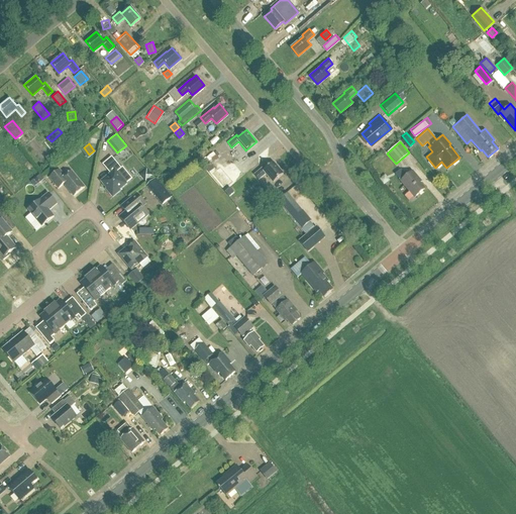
[(111,155),(102,163),(109,172),(100,180),(106,187),(106,188),(112,196),(119,189),(118,189),(126,182),(116,171),(121,167),(111,155)]
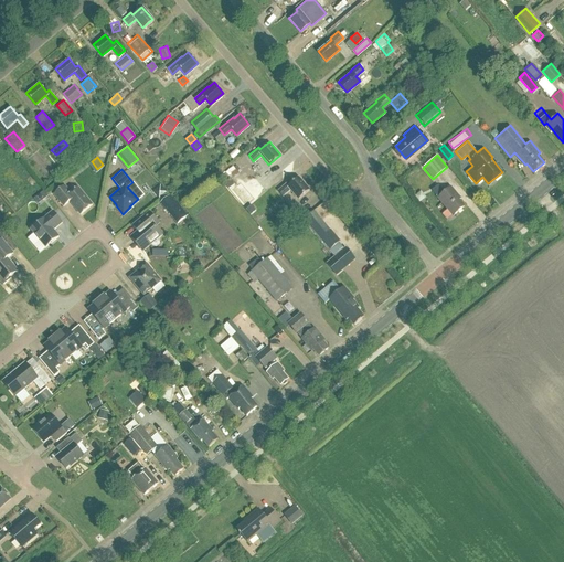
[(208,170),(201,176),(206,182),(213,177),(208,170)]
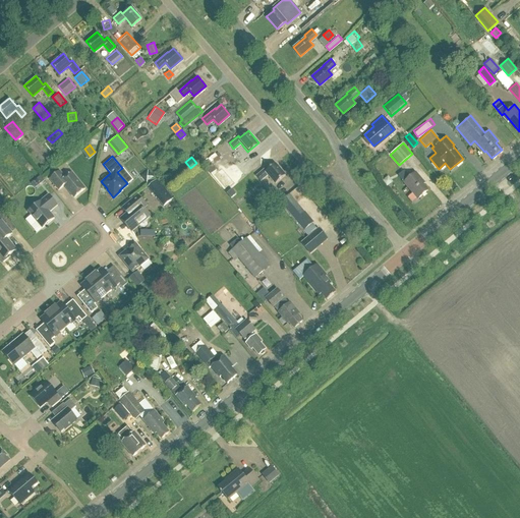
[(254,174),(260,179),(267,173),(275,182),(285,174),(285,173),(275,162),(266,169),(264,167),(254,174)]
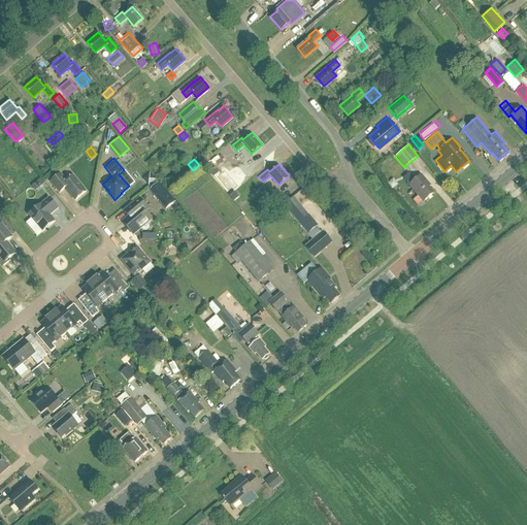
[(72,173),(65,178),(60,171),(50,179),(59,191),(65,186),(74,198),(86,190),(72,173)]
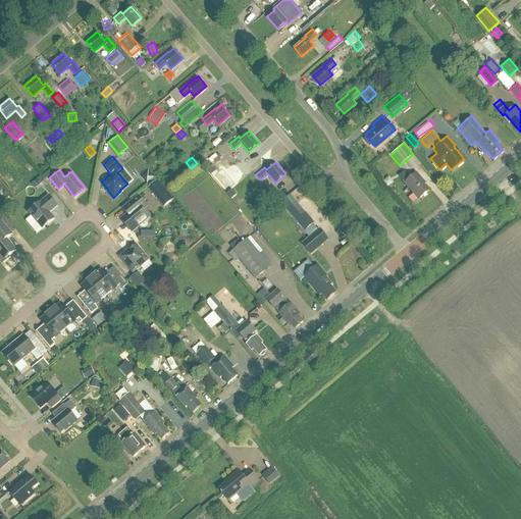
[(404,182),(418,198),(428,189),(420,179),(421,177),(416,171),(404,182)]
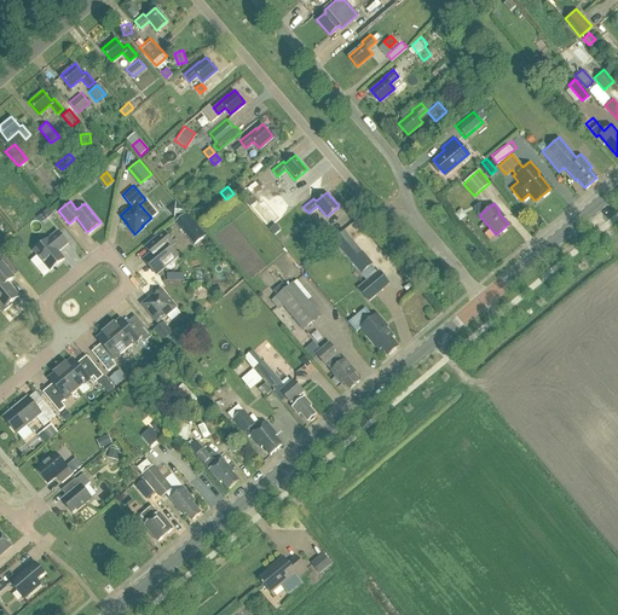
[(47,206),(42,210),(47,216),(52,212),(47,206)]
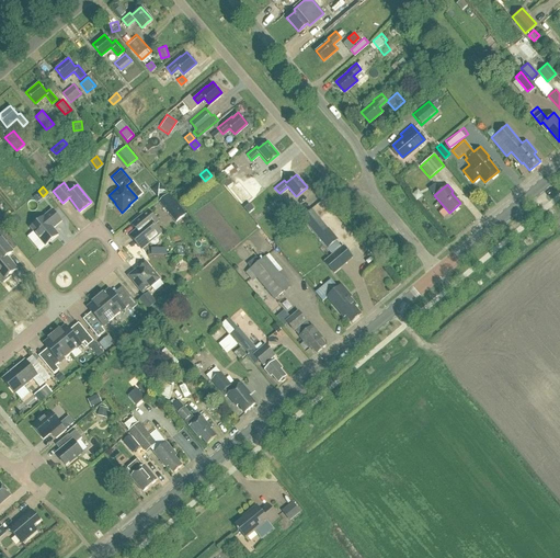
[(158,201),(167,211),(176,202),(169,192),(158,201)]
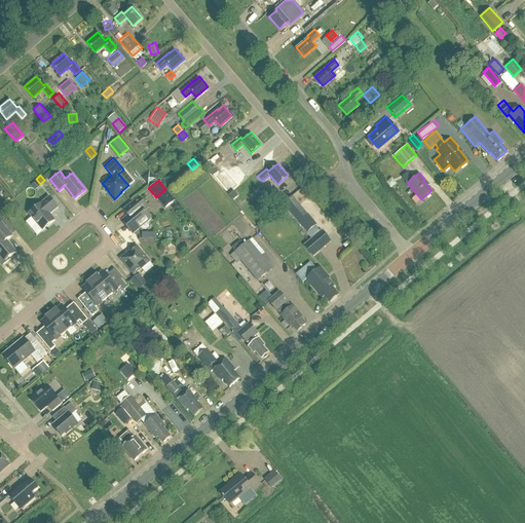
[(265,193),(272,203),(280,196),(273,187),(265,193)]
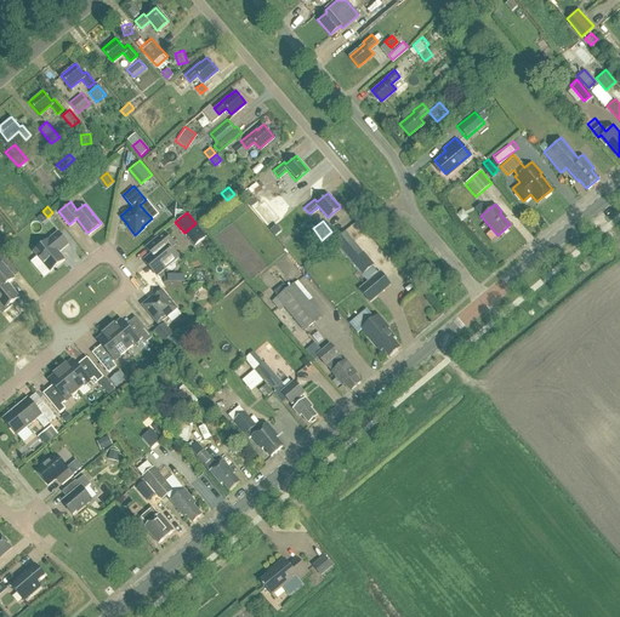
[(346,224),(335,235),(365,268),(377,257),(346,224)]
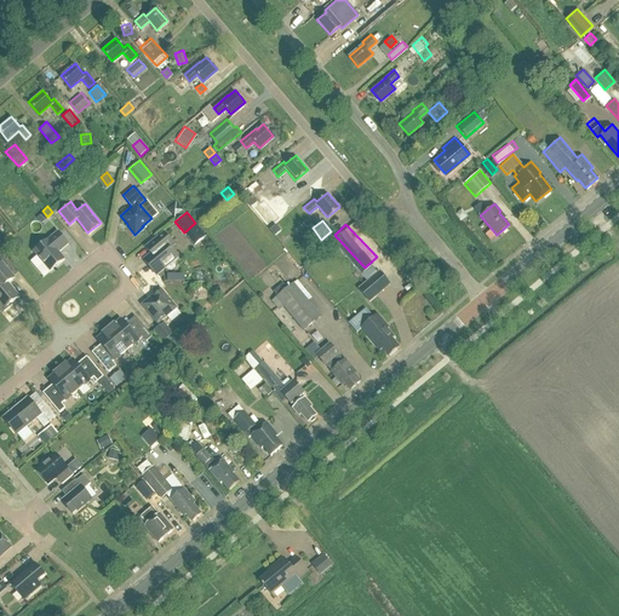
[(58,249),(68,242),(57,230),(33,249),(50,269),(64,258),(58,249)]
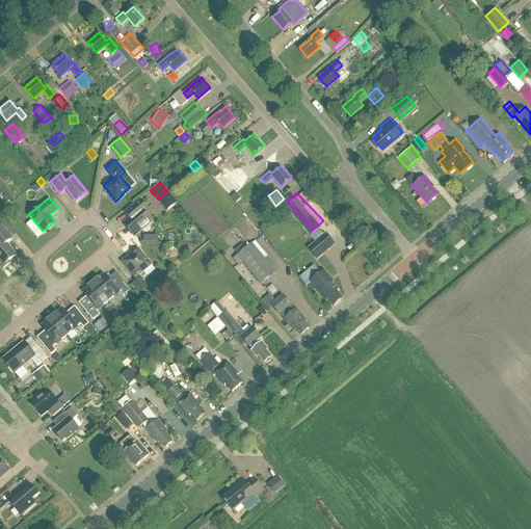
[(125,211),(129,216),(123,221),(133,235),(152,219),(144,212),(149,209),(140,197),(125,211)]
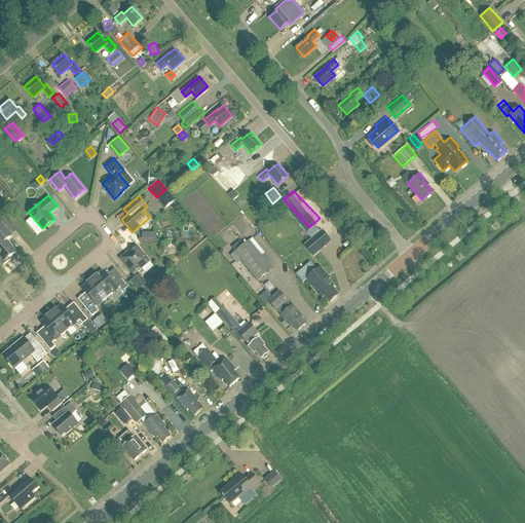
[(235,211),(228,215),(233,224),(230,226),(234,234),(246,228),(235,211)]
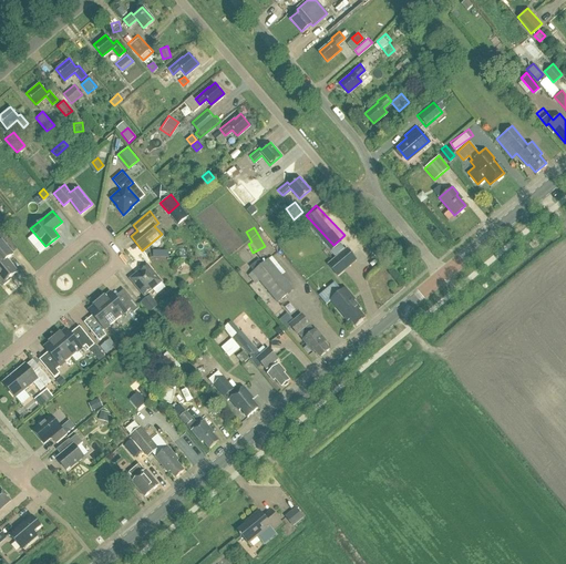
[(7,257),(12,252),(1,238),(0,239),(0,279),(3,284),(10,277),(10,276),(17,270),(7,257)]
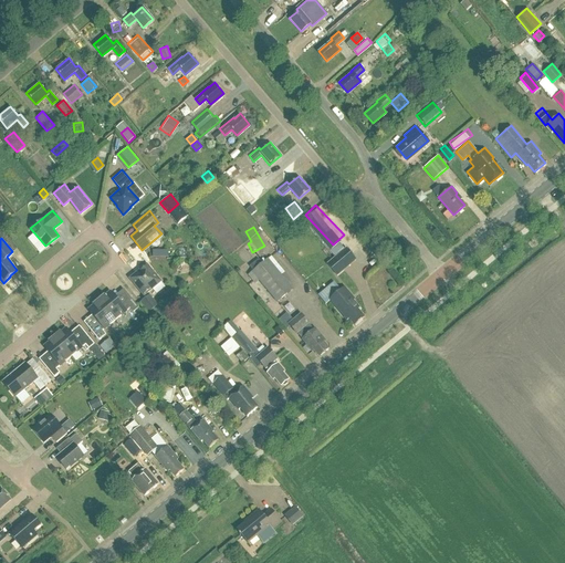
[(337,274),(356,259),(346,247),(326,262),(337,274)]
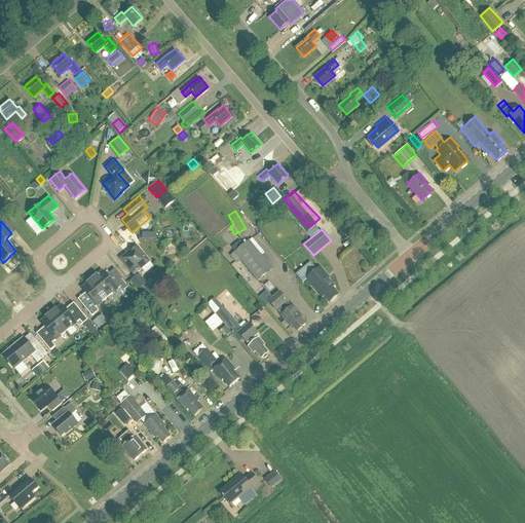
[(233,251),(256,279),(271,267),(248,238),(233,251)]
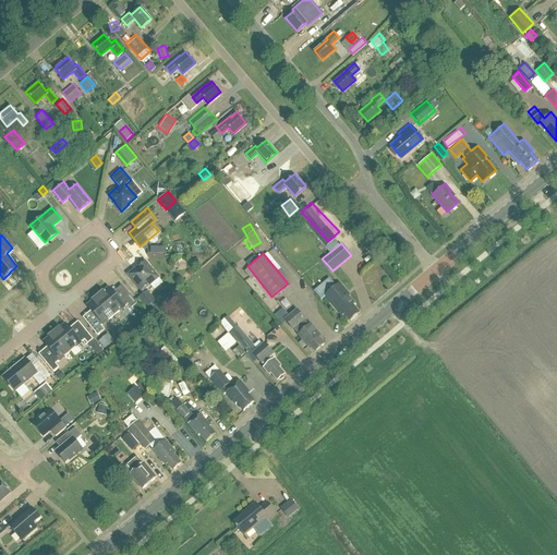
[(242,270),(247,266),(252,262),(246,255),(237,264),(242,270)]
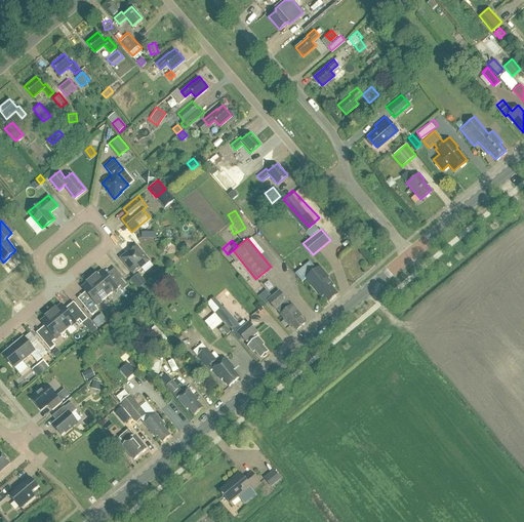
[(135,243),(120,256),(132,272),(149,259),(135,243)]
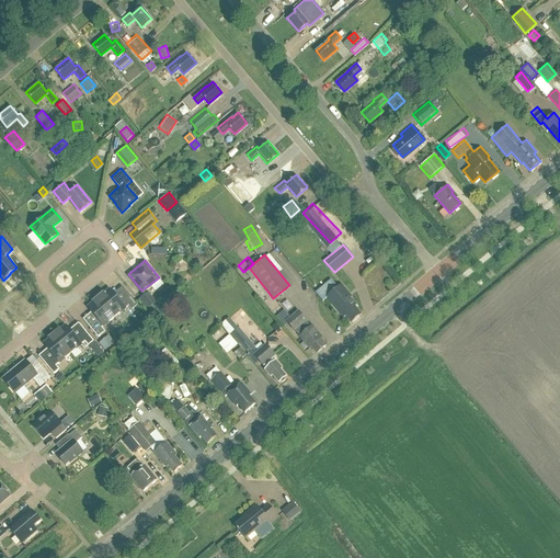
[(341,283),(327,295),(343,316),(345,314),(352,321),(361,314),(354,305),(355,304),(349,296),(351,294),(341,283)]
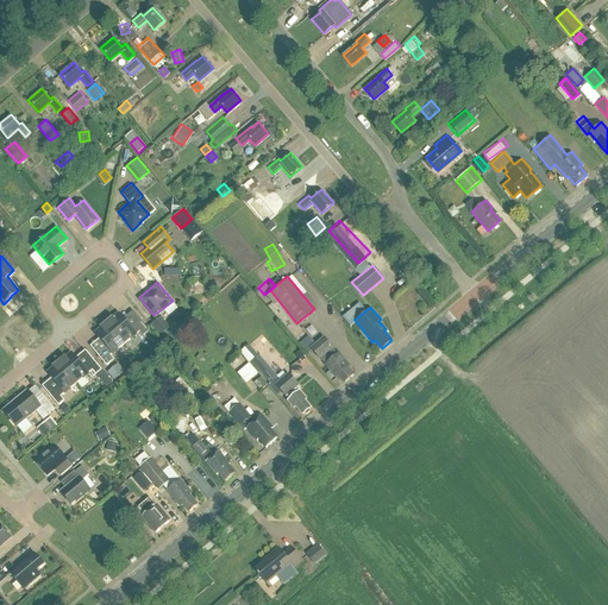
[(106,321),(124,342),(139,329),(143,333),(149,328),(139,317),(130,326),(118,312),(106,321)]
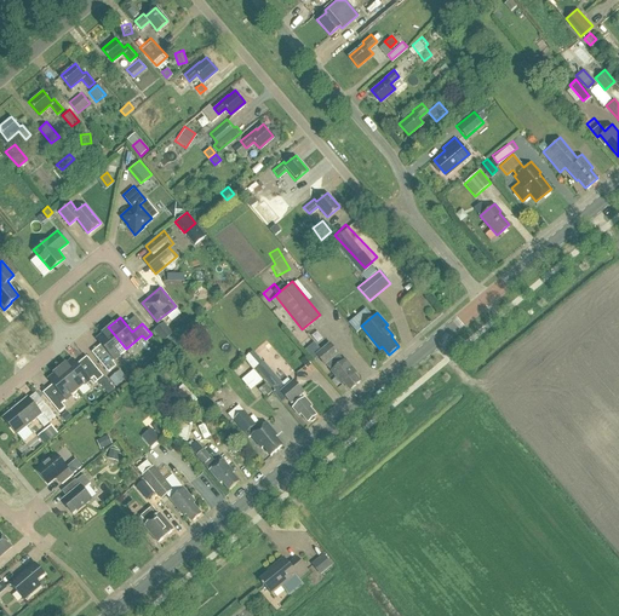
[(173,332),(164,321),(154,328),(162,340),(173,332)]
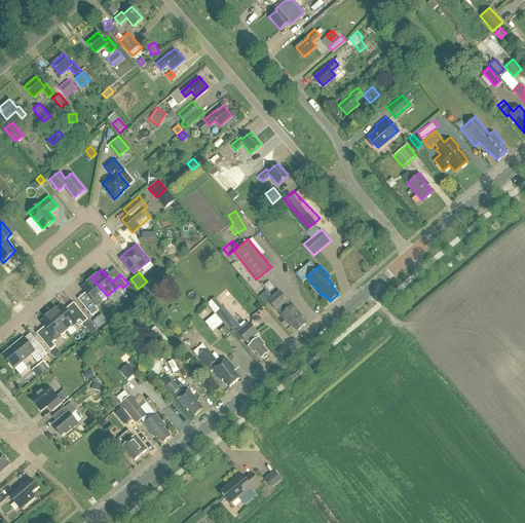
[(83,305),(90,314),(96,310),(94,307),(107,296),(91,277),(81,286),(91,298),(83,305)]
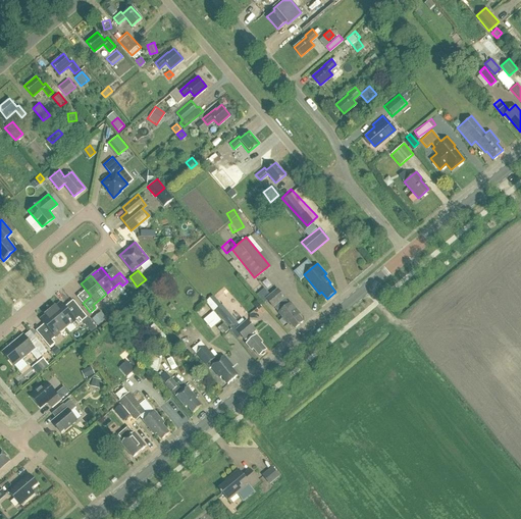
[(266,283),(260,290),(265,294),(271,288),(266,283)]
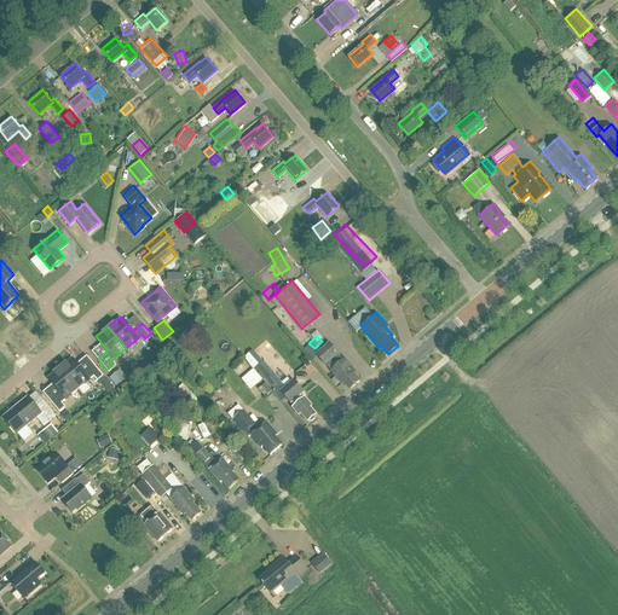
[(352,372),(353,369),(344,357),(341,359),(335,352),(336,350),(328,341),(316,352),(323,361),(324,360),(341,381),(342,379),(348,387),(358,378),(352,372)]
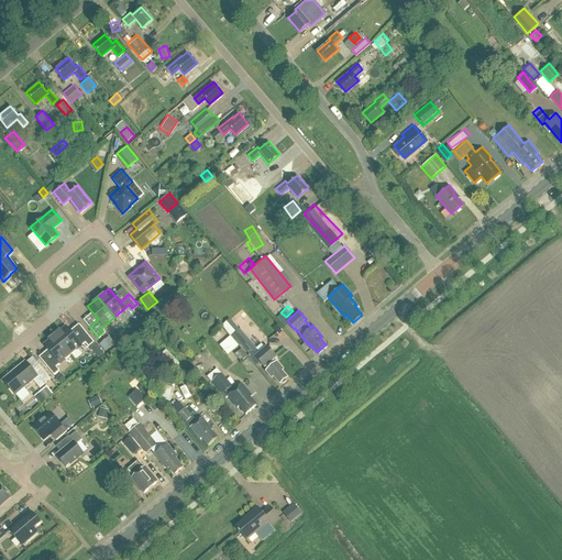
[(273,375),(279,382),(287,375),(279,368),(281,365),(276,360),(273,362),(271,359),(275,355),(266,344),(259,351),(240,331),(241,330),(239,327),(240,326),(235,320),(234,321),(232,320),(224,327),(251,358),(255,354),(266,368),(265,369),(272,376),(273,375)]
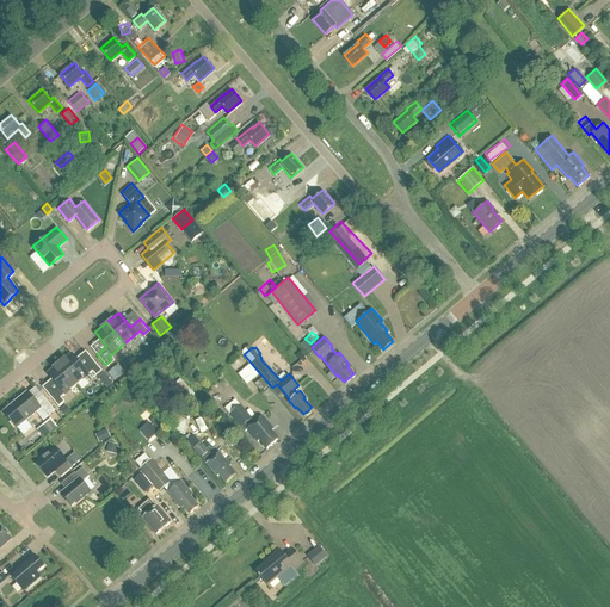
[(227,359),(241,377),(253,367),(238,350),(227,359)]
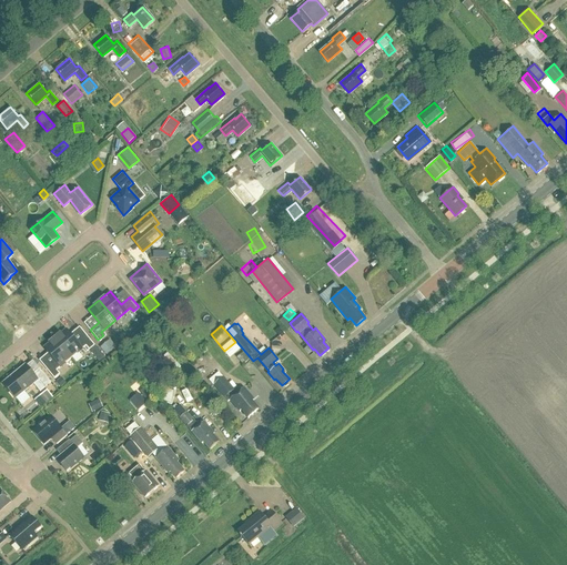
[(54,336),(71,356),(85,344),(89,347),(94,343),(85,333),(77,341),(66,328),(54,336)]
